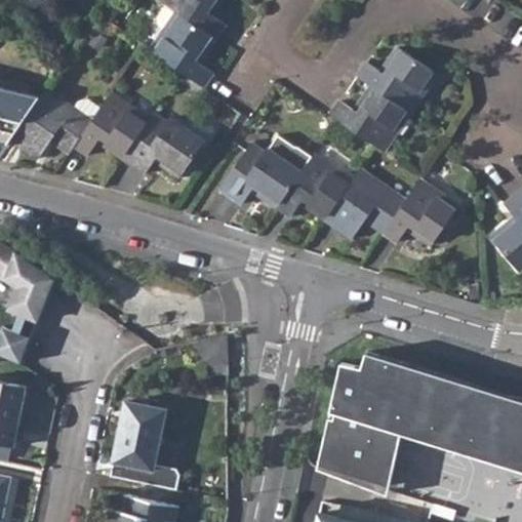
[(166,0),(163,4),(177,14),(216,39),(227,25),(212,15),(223,0),(166,0)]
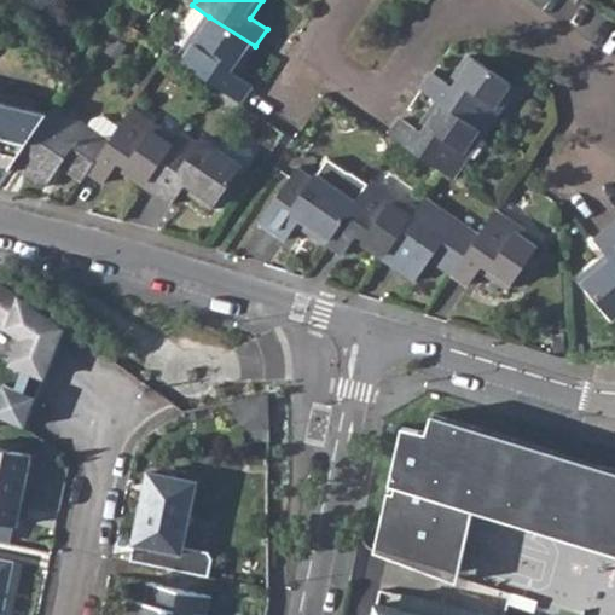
[(235,76),(255,46),(209,17),(178,61),(239,104),(251,87),(235,76)]
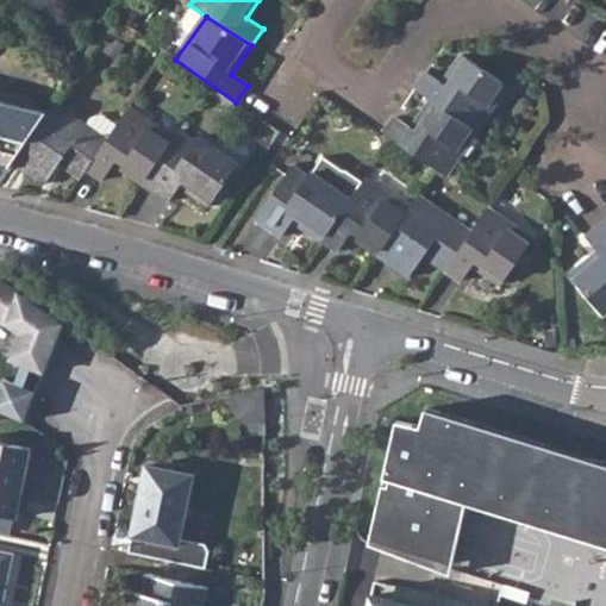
[(414,91),(431,101),(476,132),(508,87),(462,57),(442,86),(425,75),(414,91)]
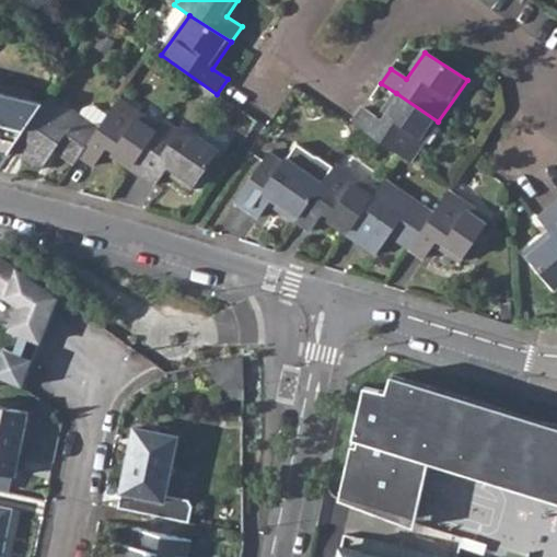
[(46,103),(0,93),(0,152),(8,154),(12,148),(46,103)]
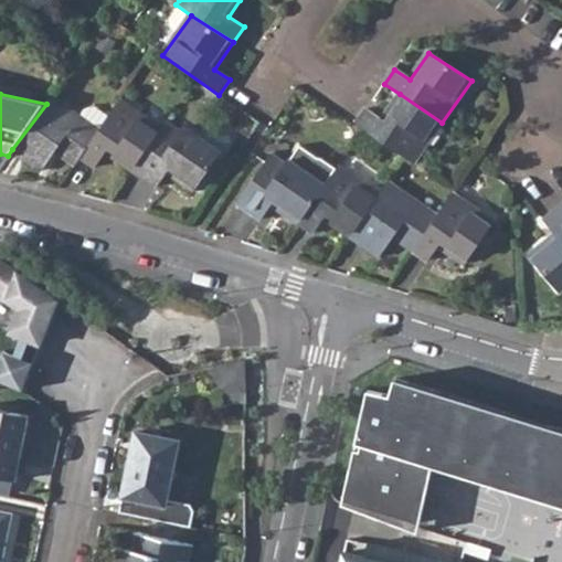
[(413,165),(442,123),(400,94),(382,119),(367,109),(356,126),(413,165)]
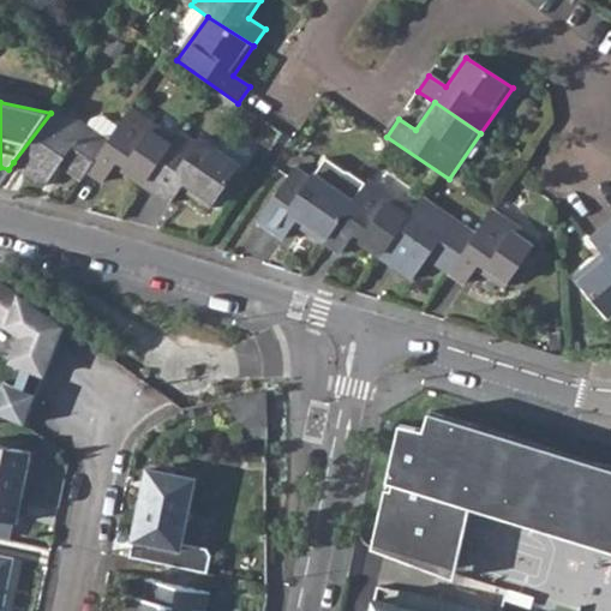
[(81,179),(87,172),(108,139),(88,126),(57,105),(51,113),(13,162),(46,184),(59,165),(81,179)]
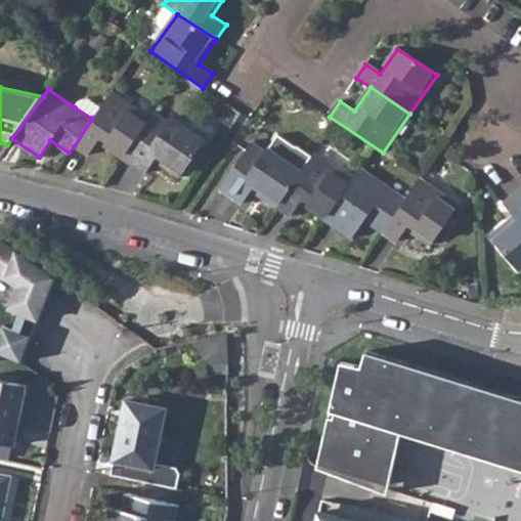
[(97,142),(121,159),(149,120),(111,92),(100,106),(92,119),(74,146),(87,156),(97,142)]
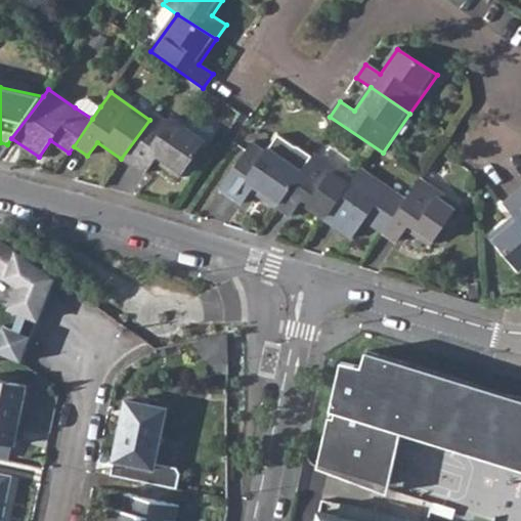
[(80,99),(75,107),(92,119),(100,106),(87,97),(80,99)]
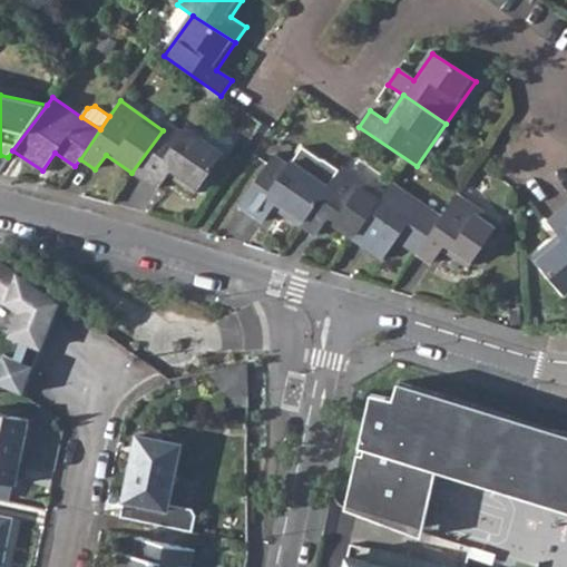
[(166,124),(163,130),(132,173),(157,189),(168,176),(196,194),(223,155),(184,129),(181,134),(166,124)]
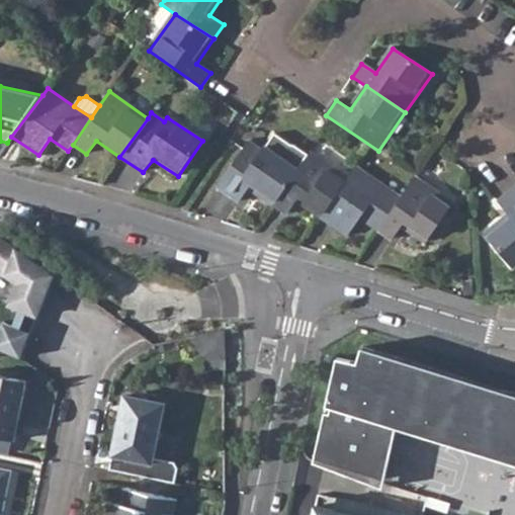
[(272,204),(296,169),(304,159),(307,155),(274,134),(264,148),(260,150),(248,142),(217,185),(239,200),(248,188),(272,204)]
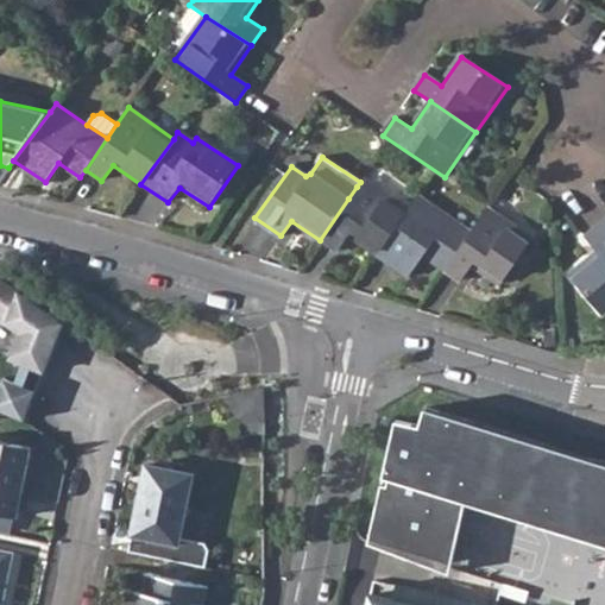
[(346,237),(376,257),(408,210),(363,180),(360,182),(357,187),(348,199),(320,240),(336,251),(346,237)]
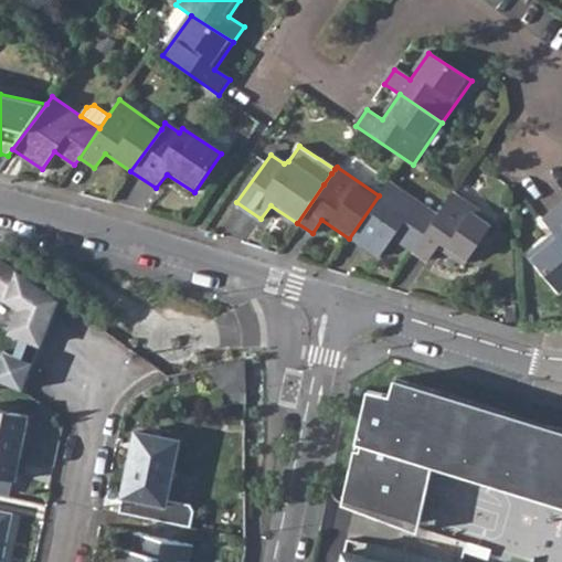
[(392,237),(411,251),(435,216),(388,183),(379,195),(349,239),(377,260),(392,237)]
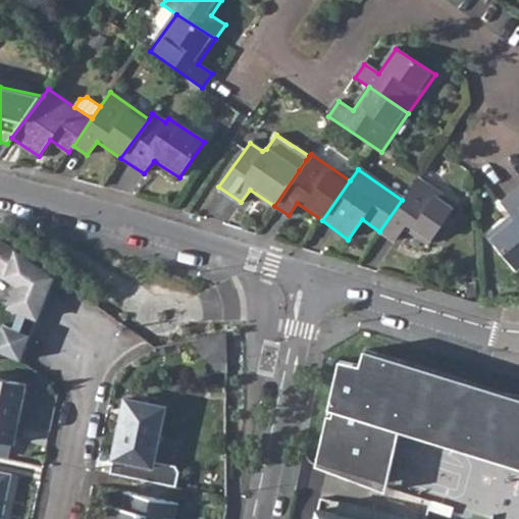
[(416,179),(402,200),(379,231),(394,241),(403,227),(427,245),(455,206),(416,179)]
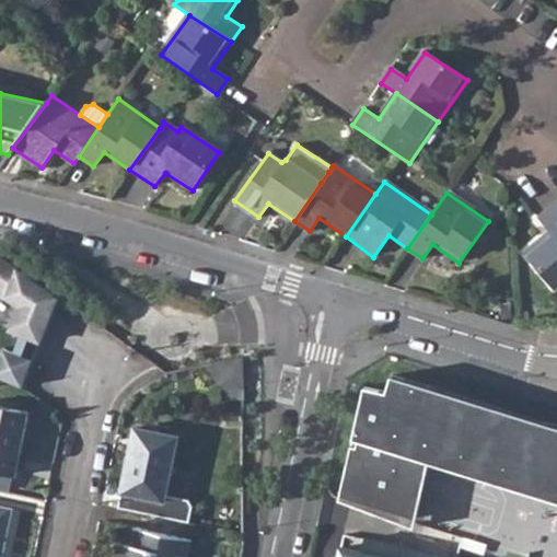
[(556,201),(532,221),(543,234),(518,255),(545,291),(556,281),(556,201)]
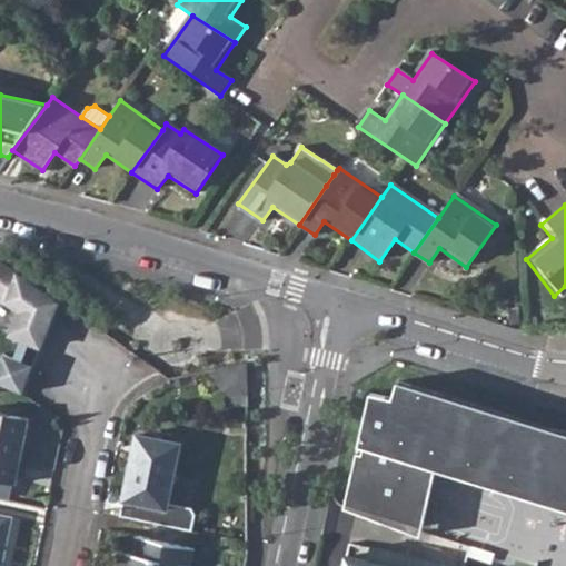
[(55,299),(0,260),(0,298),(18,311),(9,335),(20,339),(12,359),(1,355),(0,357),(0,384),(21,391),(32,366),(21,361),(29,343),(39,347),(52,316),(47,311),(55,299)]
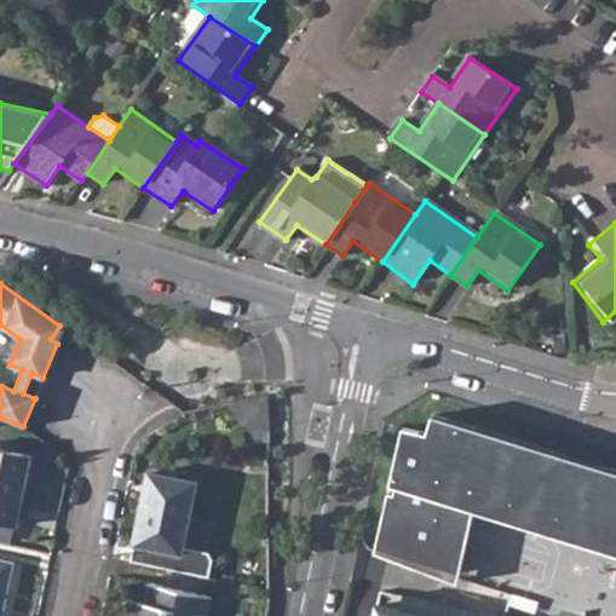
[(265,444),(265,397),(231,404),(235,421),(248,432),(248,444),(265,444)]
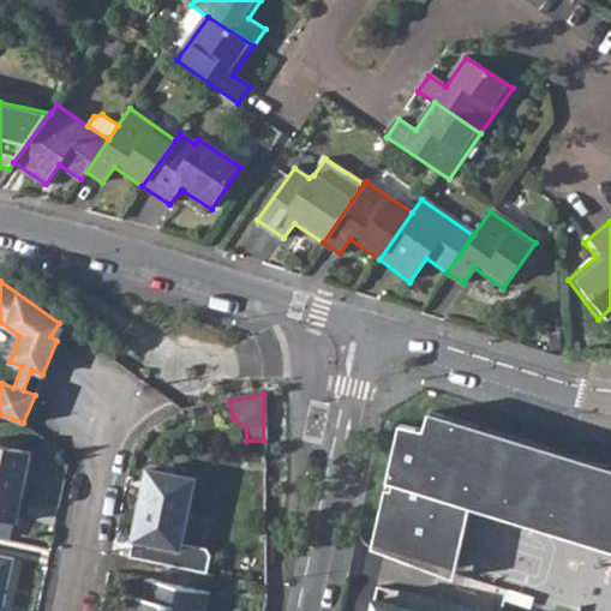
[(426,414),(396,433),(373,534),(370,546),(454,571),(469,504),(604,546),(610,546),(610,472),(587,465),(541,451),(426,414)]
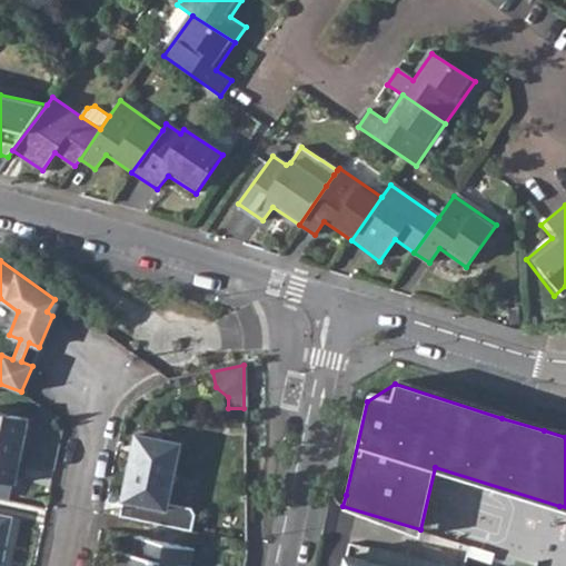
[(0,483),(13,486),(27,420),(0,415),(0,483)]
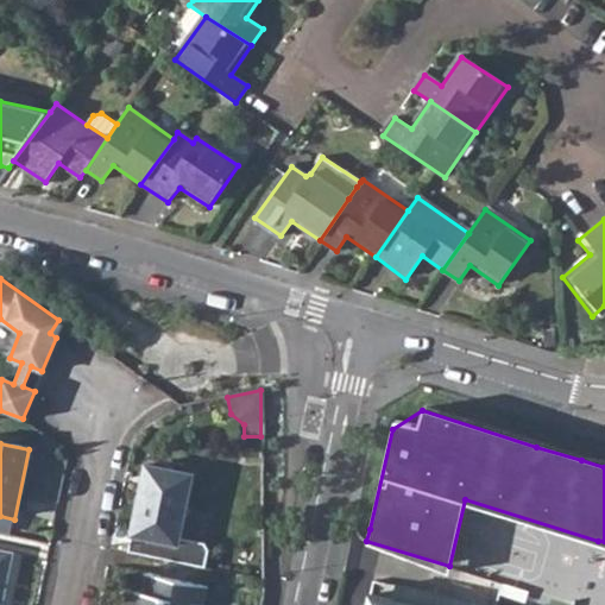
[(136,497),(128,533),(166,539),(163,556),(202,565),(206,547),(202,541),(177,536),(189,472),(147,464),(139,498),(136,497)]
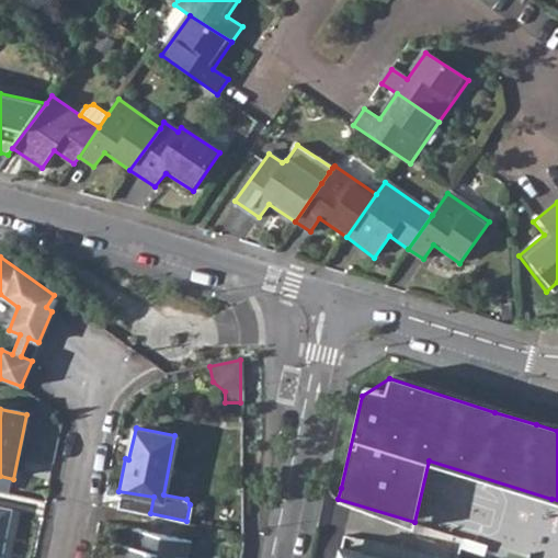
[(0,551),(10,512),(0,510),(0,551)]
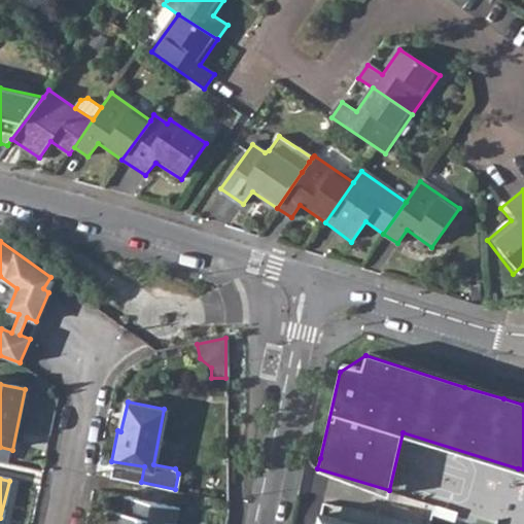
[(163,523),(173,523),(176,505),(125,496),(121,513),(117,513),(115,523),(163,523)]
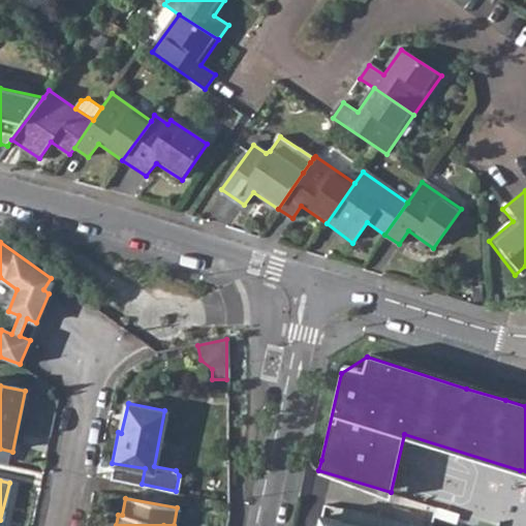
[(392,525),(325,511),(321,525),(392,525)]
